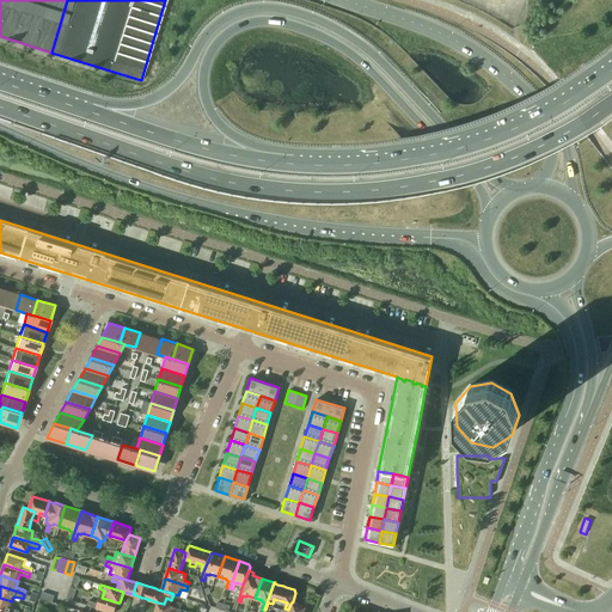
[(55,595),(43,592),(41,598),(53,601),(55,595)]
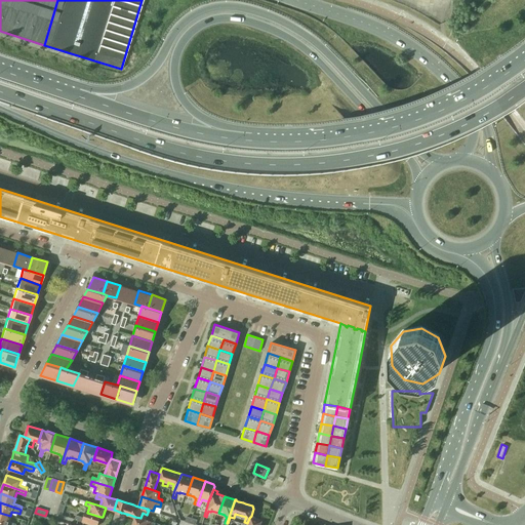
[(85,512),(83,518),(76,516),(75,519),(93,524),(97,524),(101,517),(87,513),(85,512)]
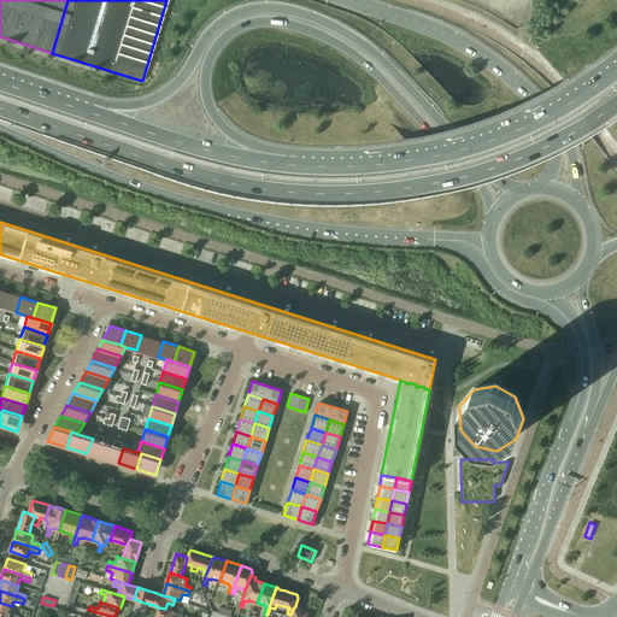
[(0,603),(0,613),(9,616),(18,616),(19,616),(17,615),(10,612),(12,606),(0,603)]
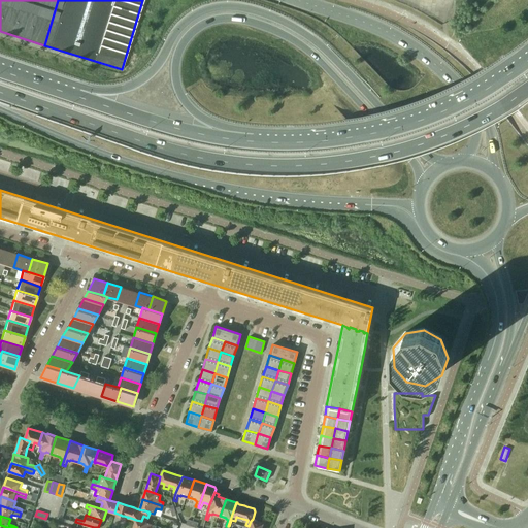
[(253,519),(251,521),(249,526),(248,527),(261,527),(263,523),(253,519)]
